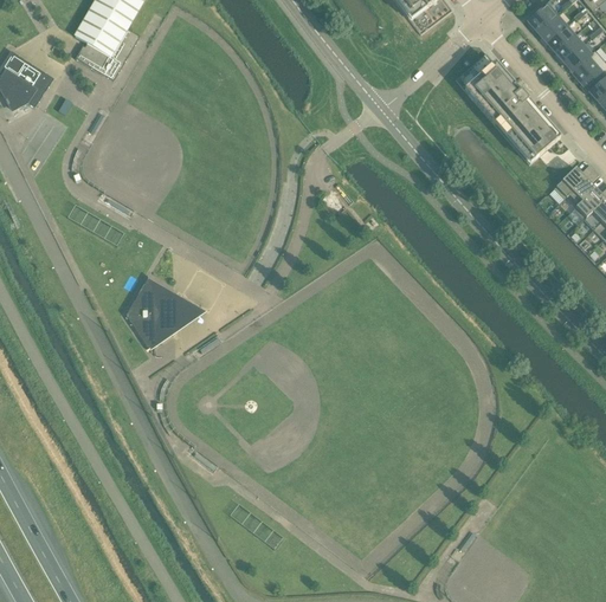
[(95,0),(75,36),(86,43),(84,46),(83,45),(75,58),(114,81),(140,36),(127,27),(142,0),(95,0)]
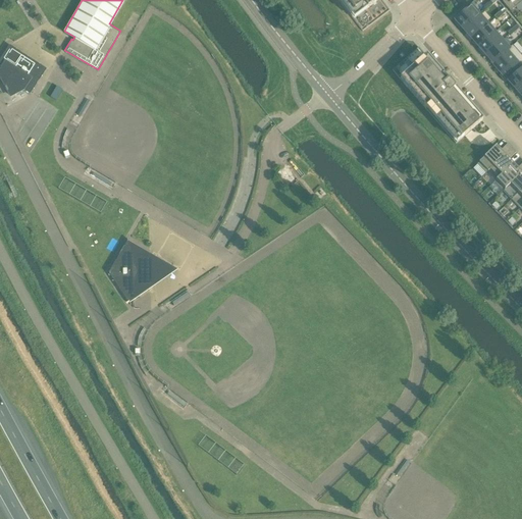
[(340,0),(362,30),(389,8),(382,0),(340,0)]
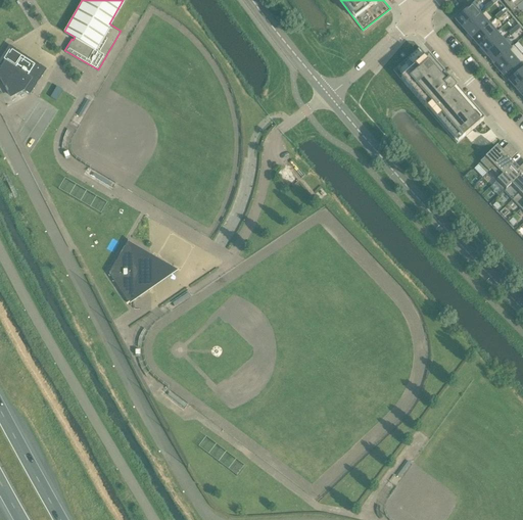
[(504,0),(511,9),(519,0),(504,0)]
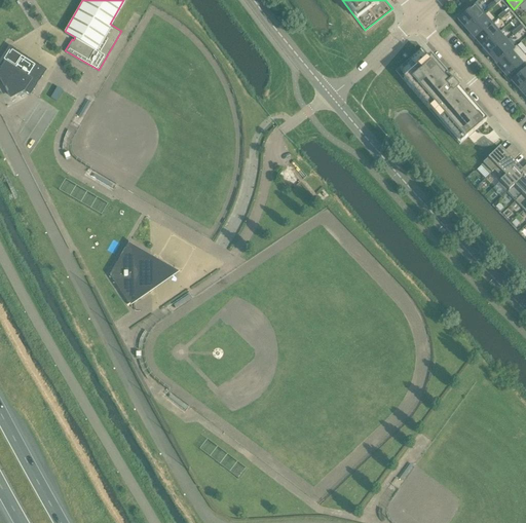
[(483,13),(473,3),(467,7),(468,9),(458,17),(467,28),(483,13)]
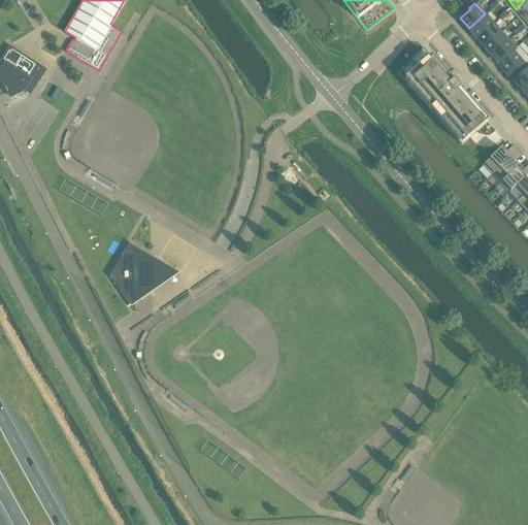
[(493,23),(485,13),(469,28),(477,37),(493,23)]
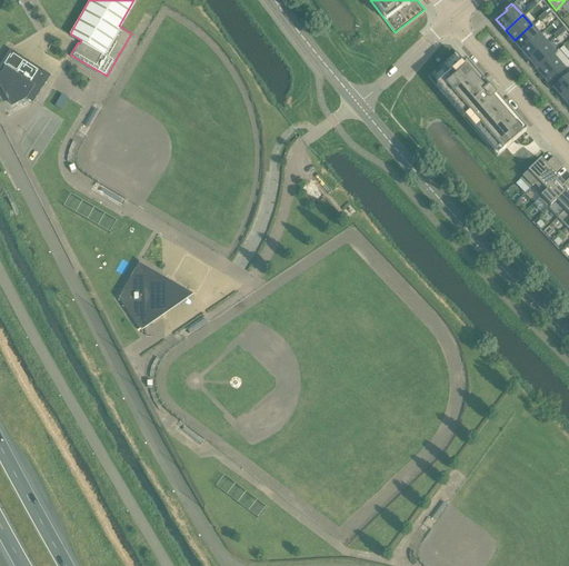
[(538,33),(531,25),(515,40),(521,48),(538,33)]
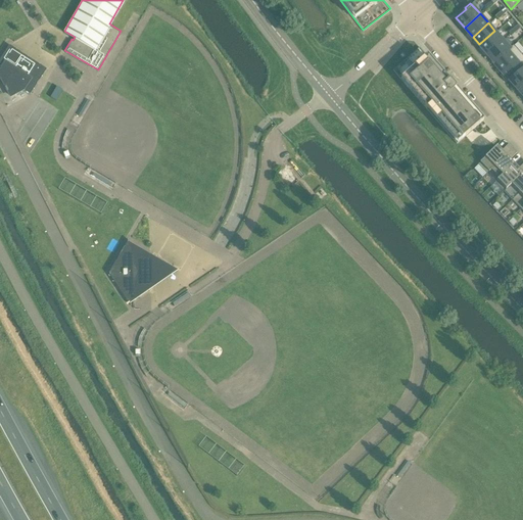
[(502,39),(494,31),(479,44),(486,52),(502,39)]
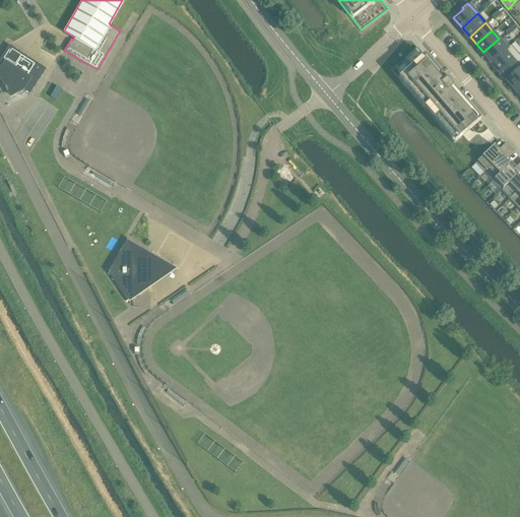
[(506,47),(499,39),(483,52),(491,60),(506,47)]
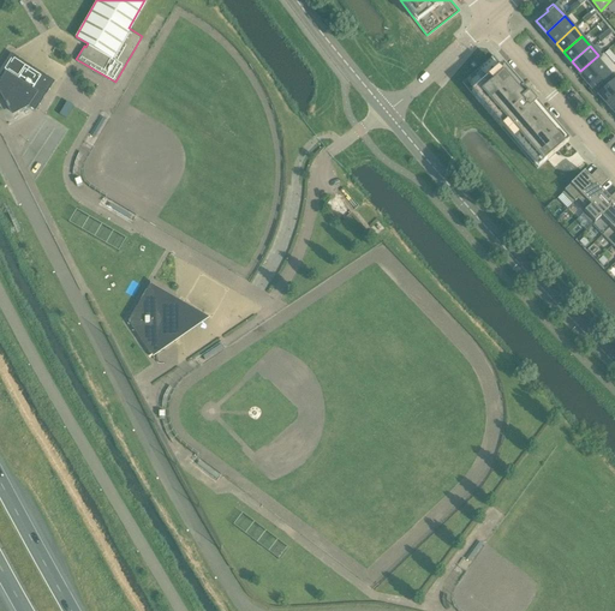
[(24,59),(11,51),(0,66),(0,87),(12,111),(27,103),(35,108),(43,96),(42,95),(45,91),(46,93),(54,79),(28,61),(27,63),(23,60),(24,59)]
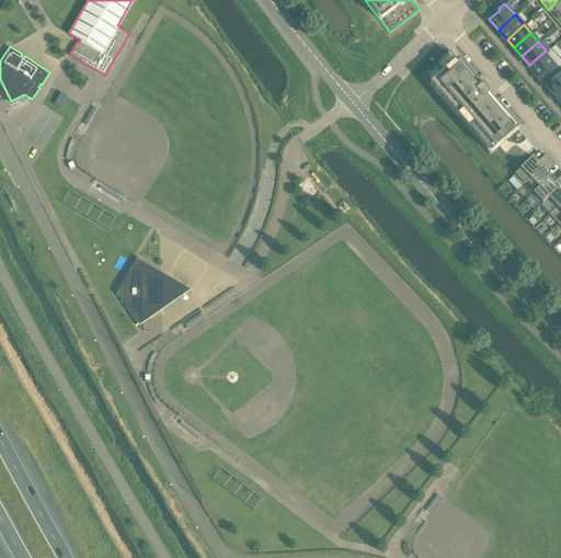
[(559,56),(550,46),(546,50),(529,65),(538,75),(559,56)]
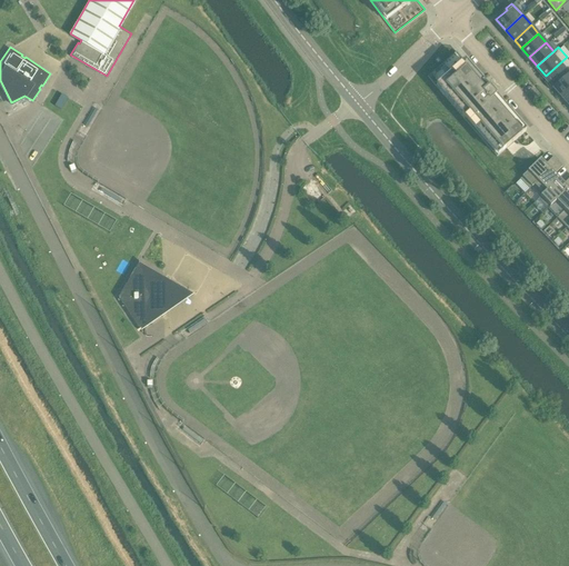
[(488,86),(456,49),(427,73),(497,154),(511,141),(526,129),(496,95),(498,92),(490,83),(488,86)]
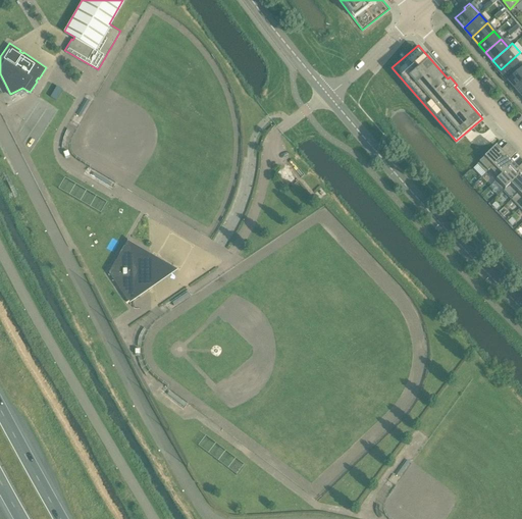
[(521,53),(520,52),(501,69),(509,79),(521,66),(521,53)]
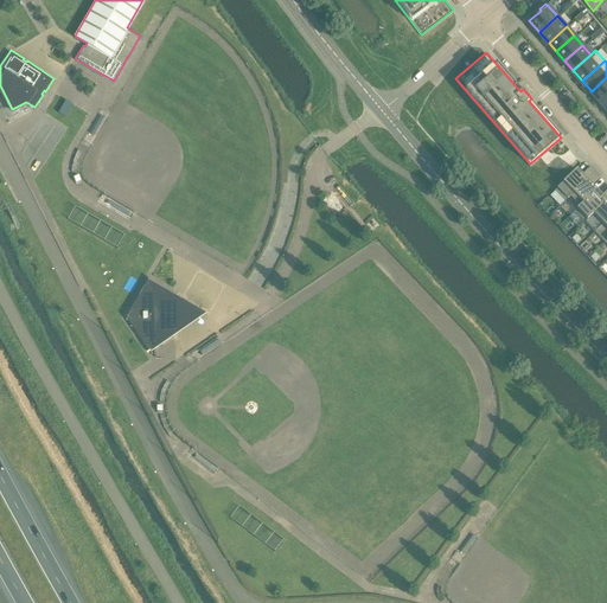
[(606,77),(592,91),(600,101),(606,94),(606,77)]
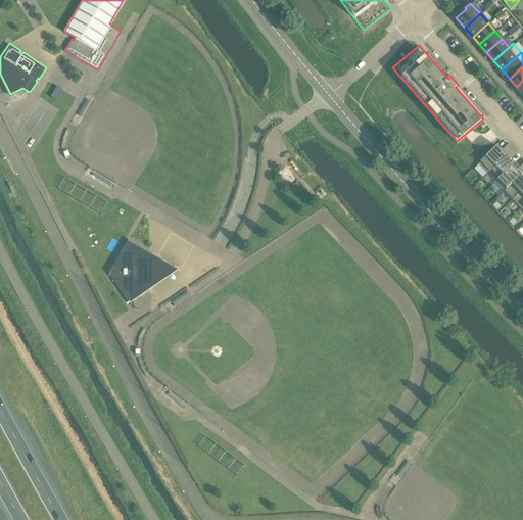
[(501,149),(496,144),(477,161),(486,171),(513,146),(509,141),(501,149)]
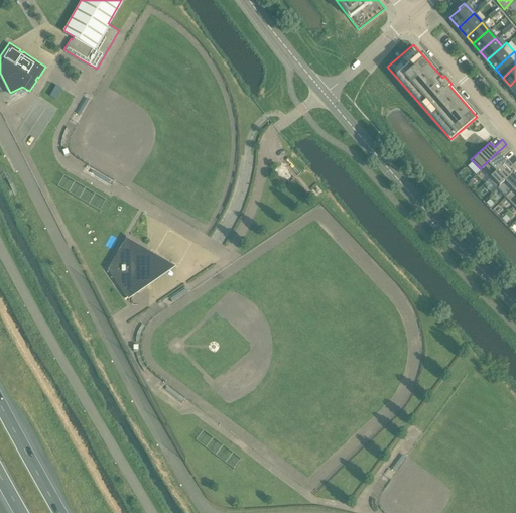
[(510,148),(506,144),(480,168),(480,169),(482,167),(490,175),(488,177),(507,160),(502,155),(510,148)]
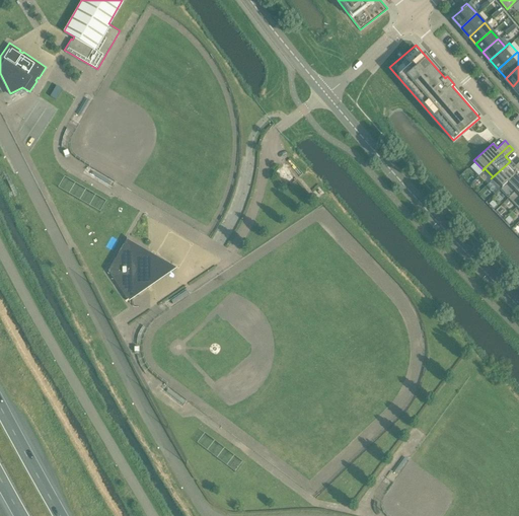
[(518,168),(518,159),(514,165),(510,161),(491,178),(500,188),(518,168)]
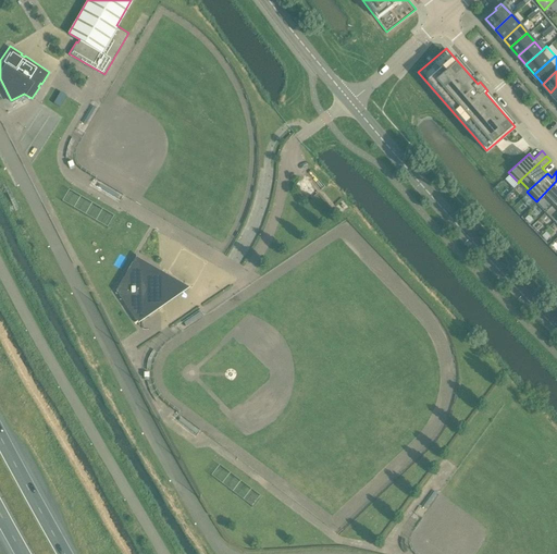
[(556,181),(536,201),(539,199),(546,208),(545,210),(556,198),(556,181)]
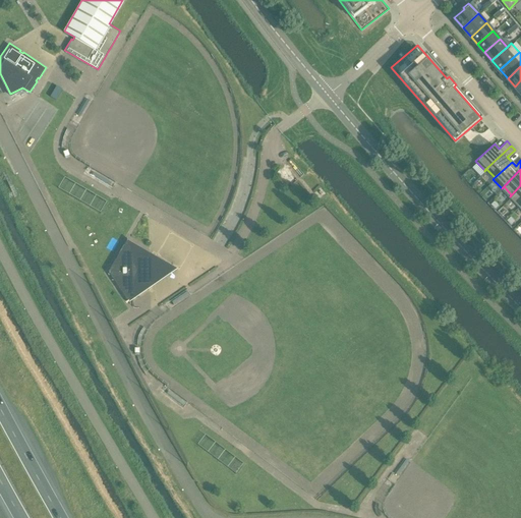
[(520,185),(510,196),(518,206),(520,203),(520,185)]
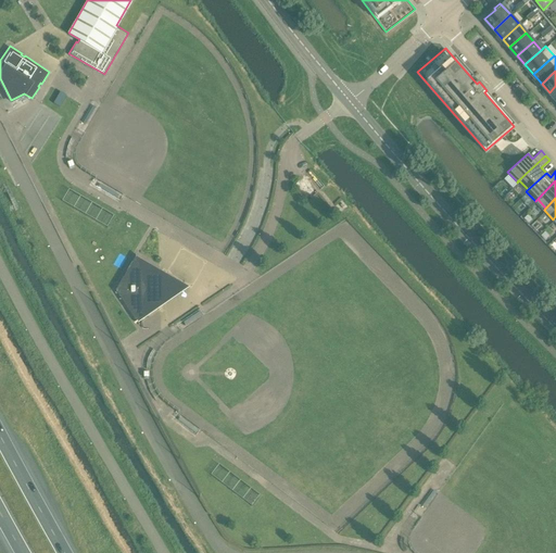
[(137,253),(115,288),(138,323),(139,322),(137,319),(160,303),(160,271),(136,256),(137,253)]
